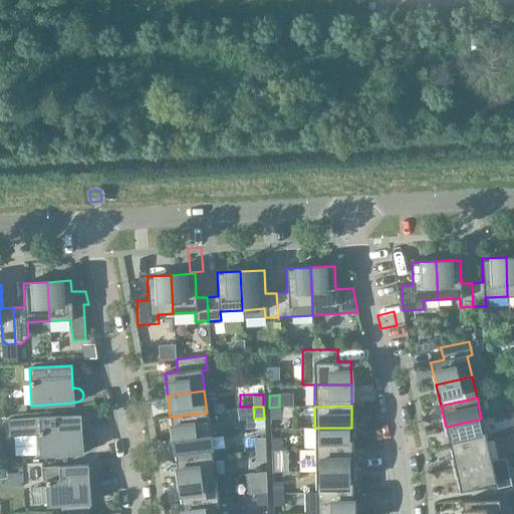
[(280,419),(279,407),(269,408),(270,420),(280,419)]
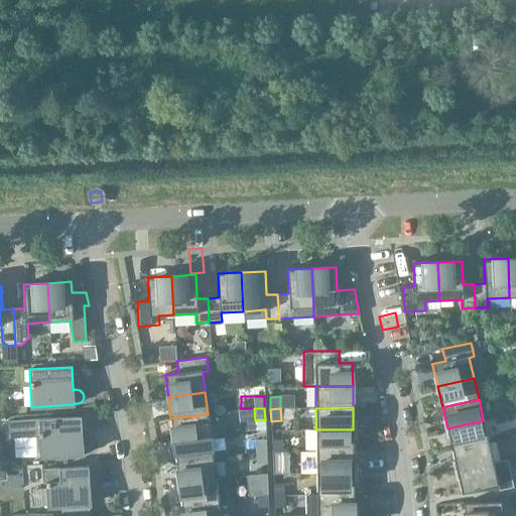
[(281,412),(281,428),(292,428),(292,412),(281,412)]
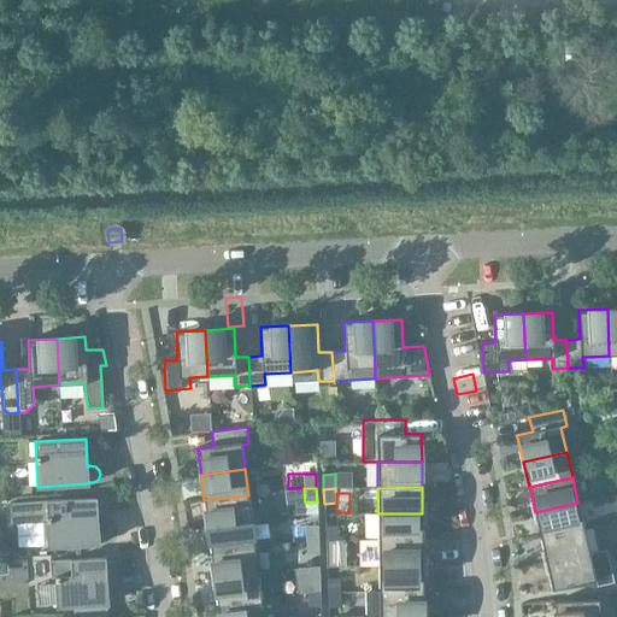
[(252,521),(248,495),(204,500),(207,527),(252,521)]
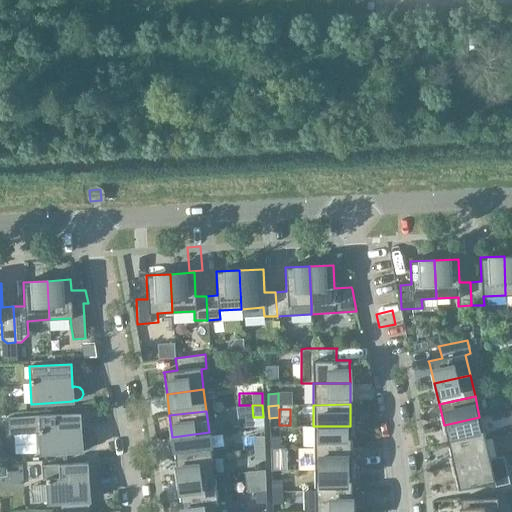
[(80,413),(33,416),(8,417),(9,435),(39,433),(40,453),(82,451),(82,450),(87,450),(90,447),(92,443),(90,438),(86,436),(81,436),(80,413)]
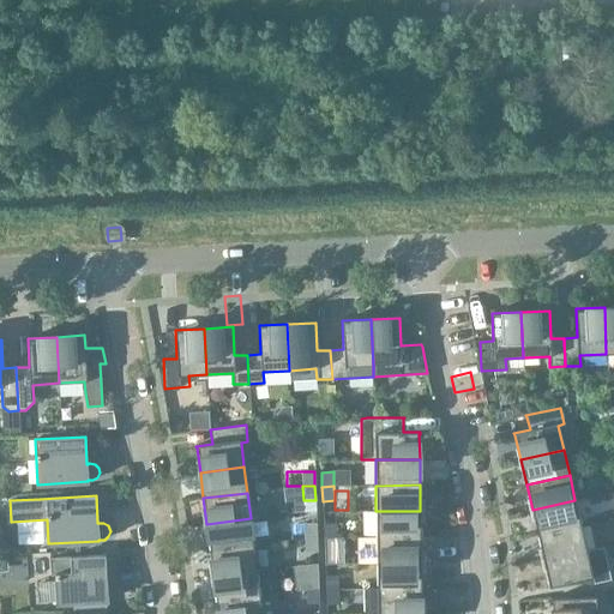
[(575,500),(533,510),(537,535),(581,525),(575,500)]
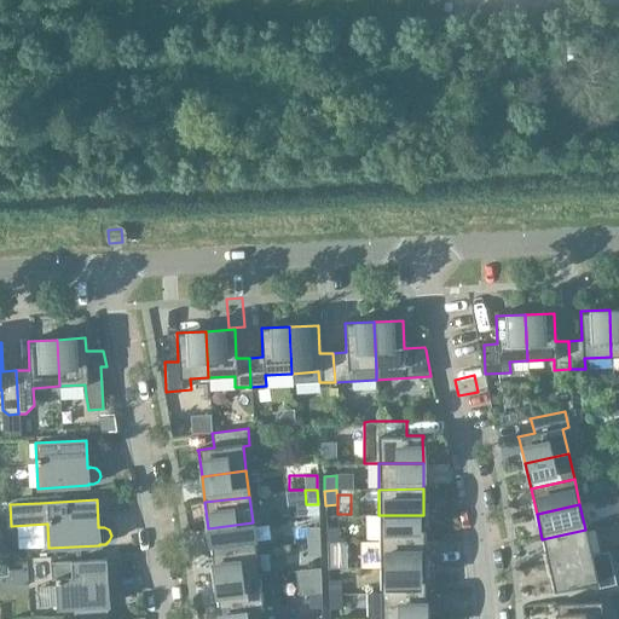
[(380,542),(424,541),(423,515),(379,515),(380,542)]
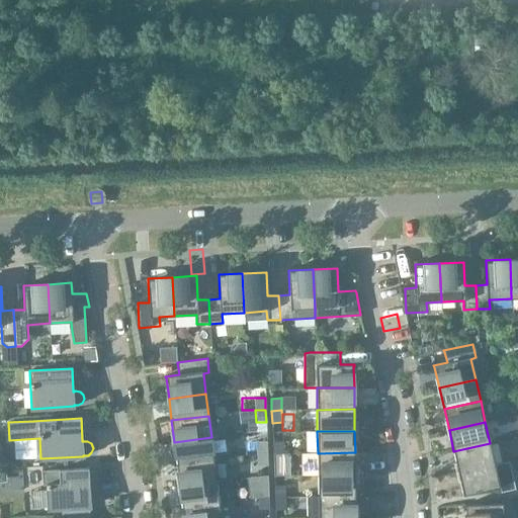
[(174,442),(176,463),(213,459),(211,437),(174,442)]
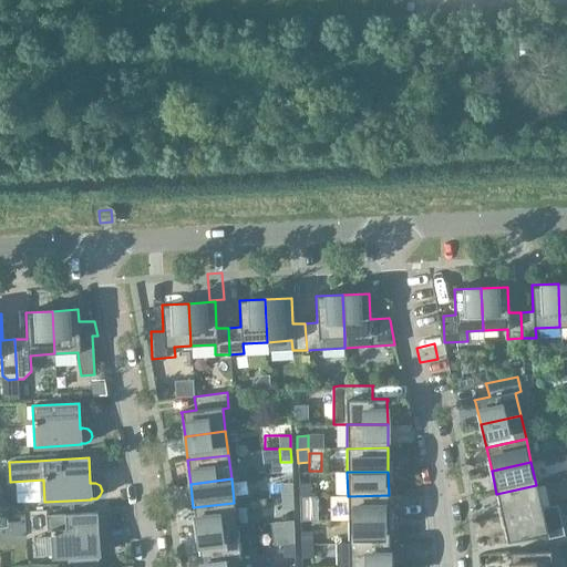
[(280,483),(281,496),(292,496),(291,483),(280,483)]
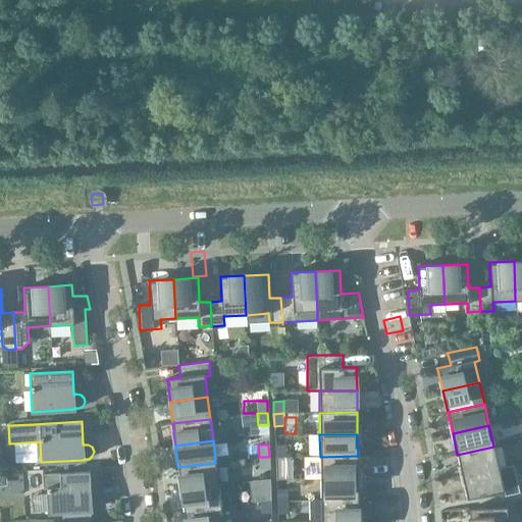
[(274,446),(275,458),(285,457),(284,445),(274,446)]
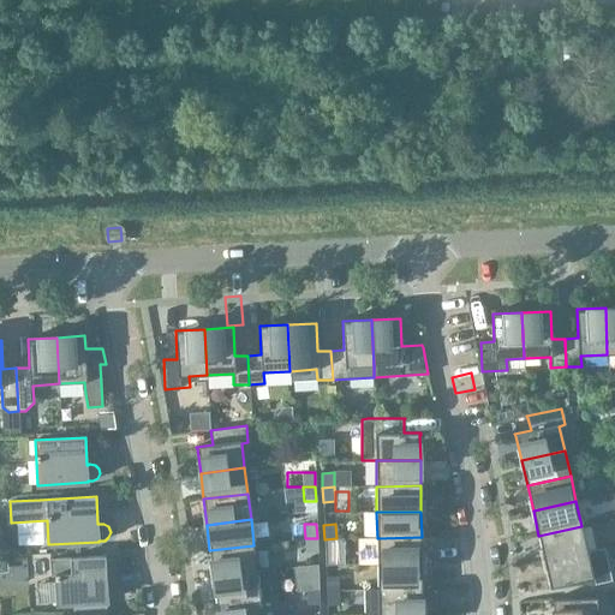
[(538,536),(544,561),(587,551),(581,526),(538,536)]
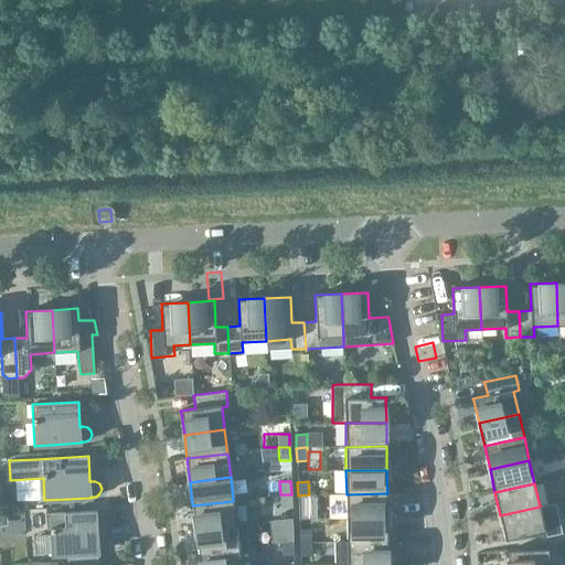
[(347,494),(347,519),(387,518),(387,493),(347,494)]
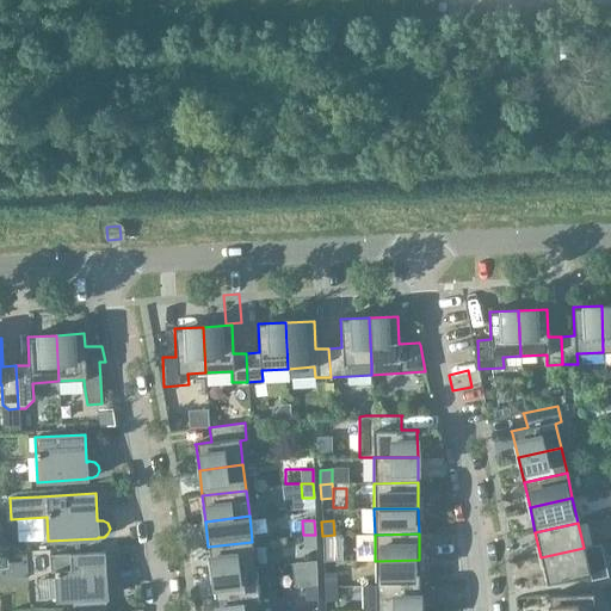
[(315,549),(315,535),(303,535),(303,549),(315,549)]
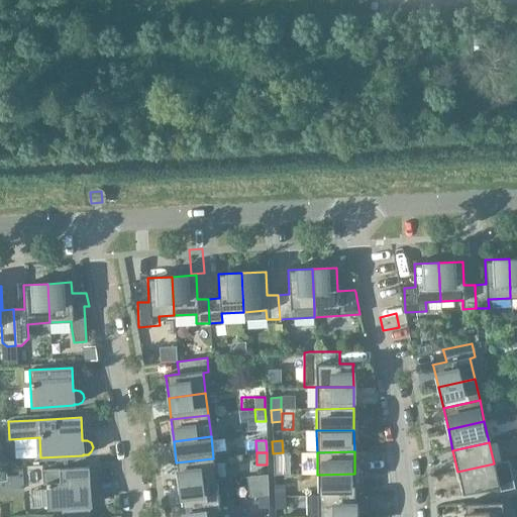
[(283,452),(273,453),(273,466),(283,464),(283,452)]
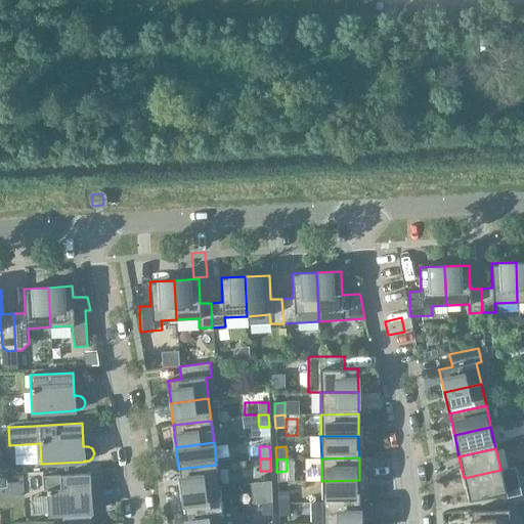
[(219,486),(216,465),(178,469),(181,490),(219,486)]
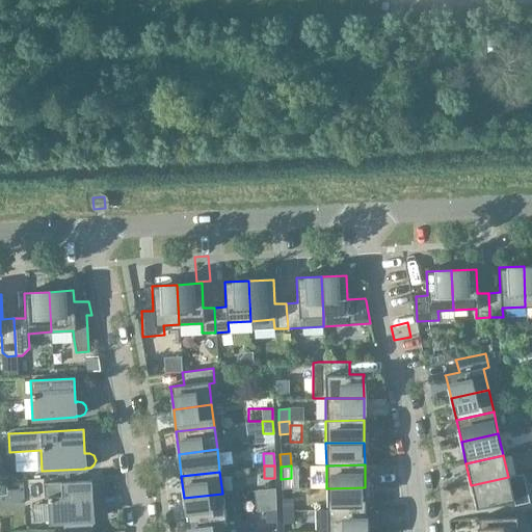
[(476,509),(512,501),(513,506),(529,503),(526,486),(511,489),(508,477),(471,485),(476,509)]
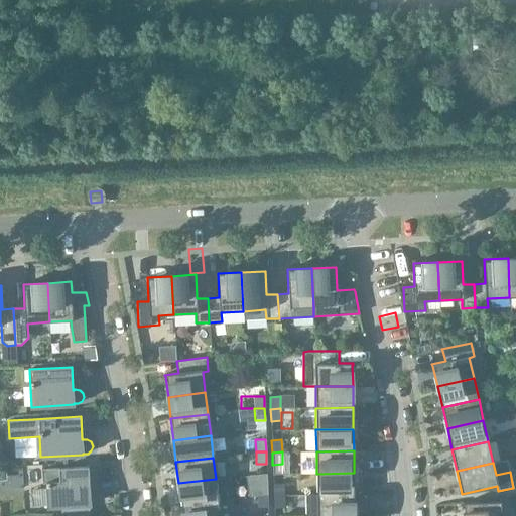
[(88,467),(40,470),(40,472),(41,472),(41,484),(45,483),(45,486),(46,486),(47,507),(91,505),(88,467)]
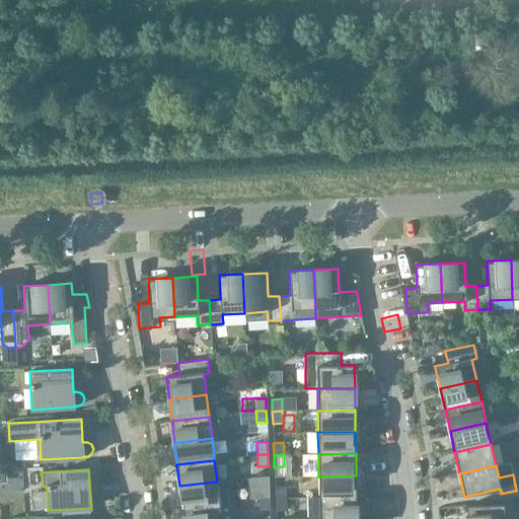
[(356,498),(356,497),(356,475),(318,476),(318,498),(356,498)]
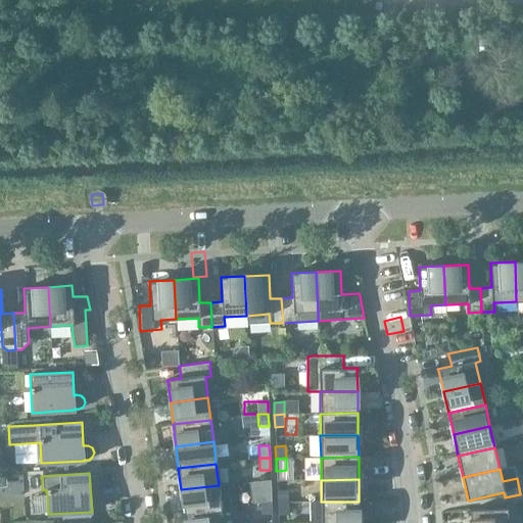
[(232,483),(219,485),(181,489),(184,512),(235,506),(232,483)]
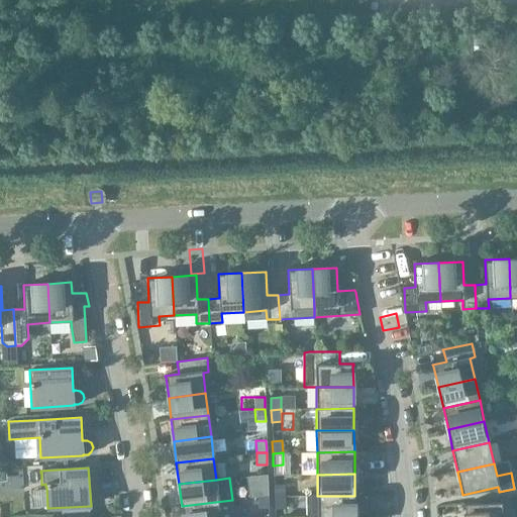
[(257,485),(257,497),(268,496),(268,484),(257,485)]
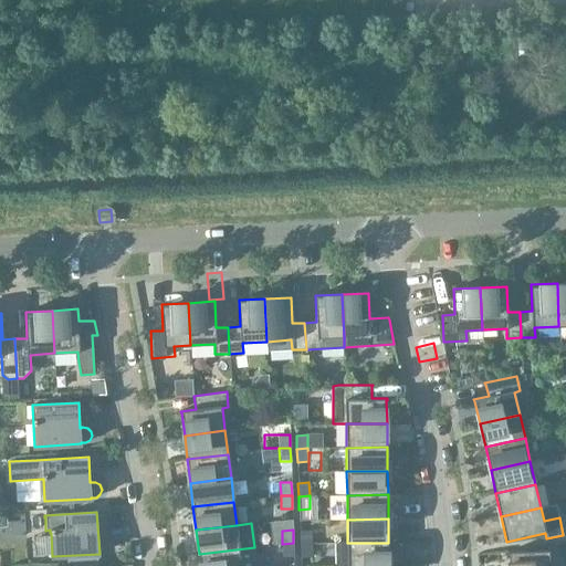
[(300,531),(300,544),(311,544),(311,531),(300,531)]
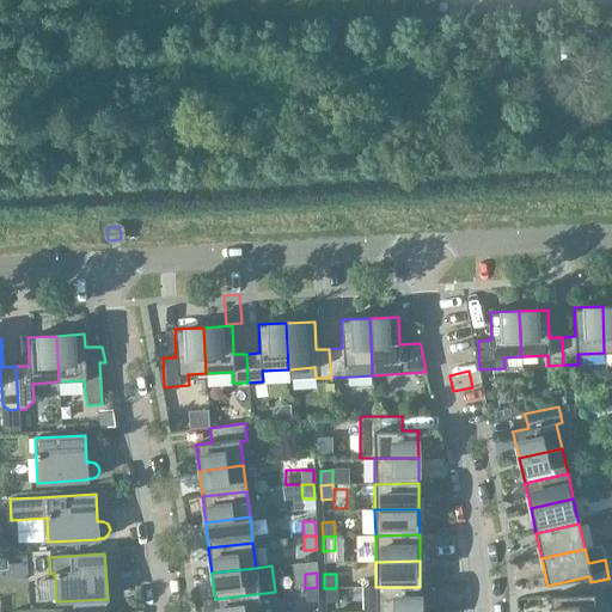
[(306,603),(318,601),(317,587),(305,588),(306,603)]
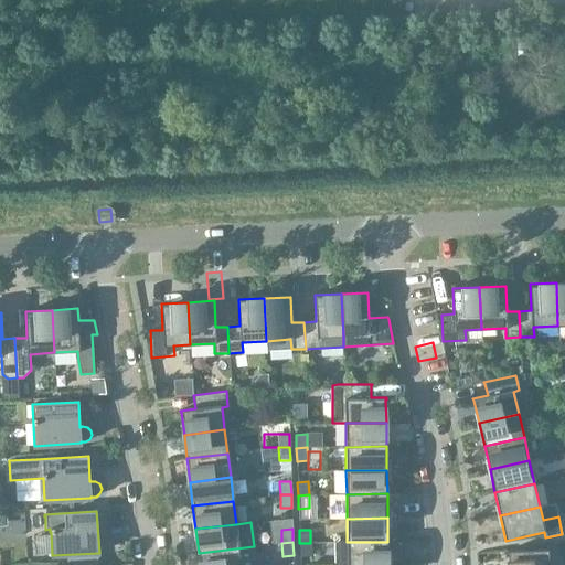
[(315,542),(313,560),(342,561),(343,543),(315,542)]
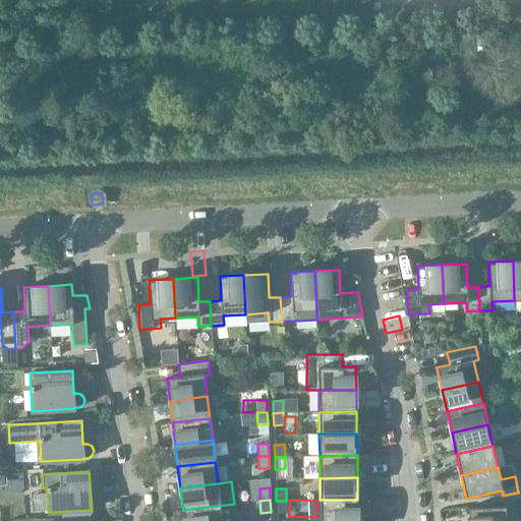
[(320,500),(320,520),(357,520),(357,500),(320,500)]
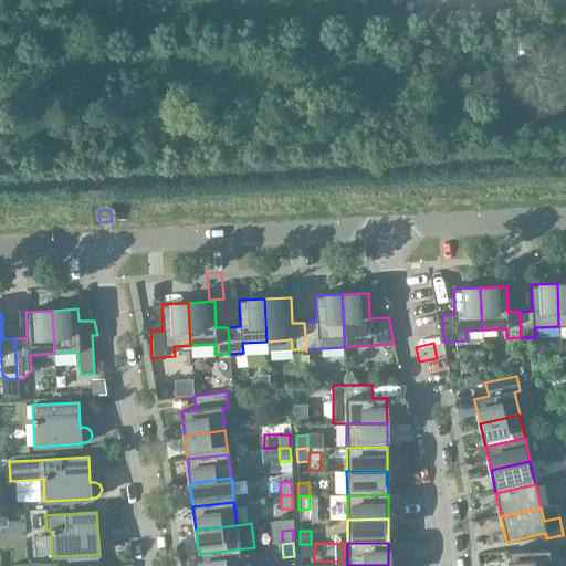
[(300,544),(300,555),(301,557),(312,557),(311,544),(300,544)]
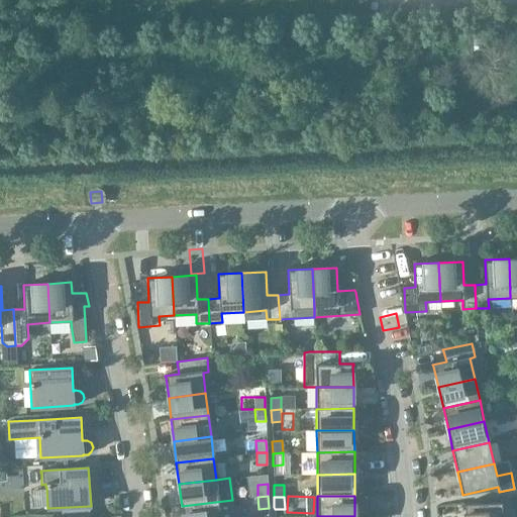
[(183,516),(233,516),(232,500),(182,506),(183,516)]
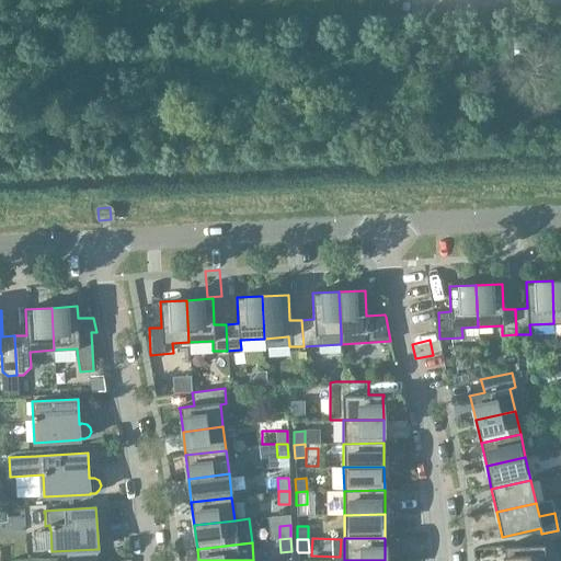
[(504,549),(504,560),(545,560),(545,546),(503,547),(503,549),(504,549)]
